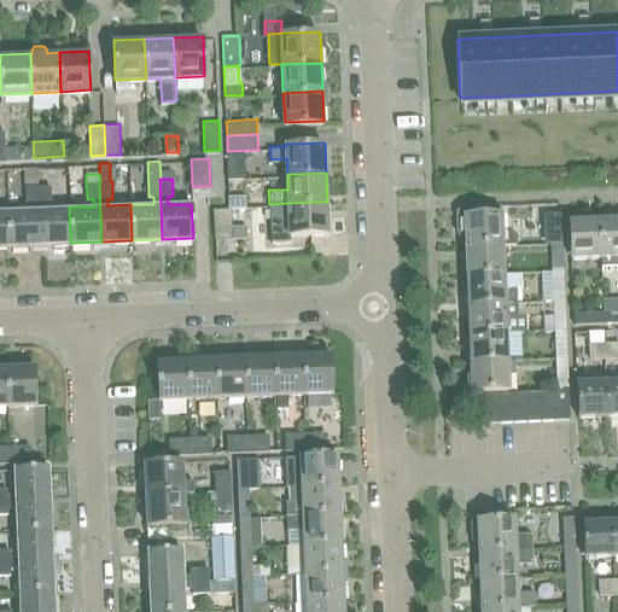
[(33,209),(7,209),(9,245),(40,244),(38,184),(24,185),(25,202),(31,202),(33,209)]
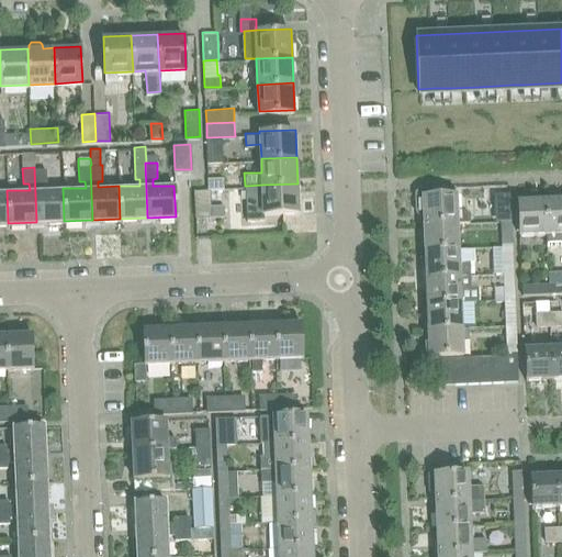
[(46,167),(35,167),(34,167),(36,222),(64,221),(63,188),(42,189),(42,182),(47,182),(46,167)]
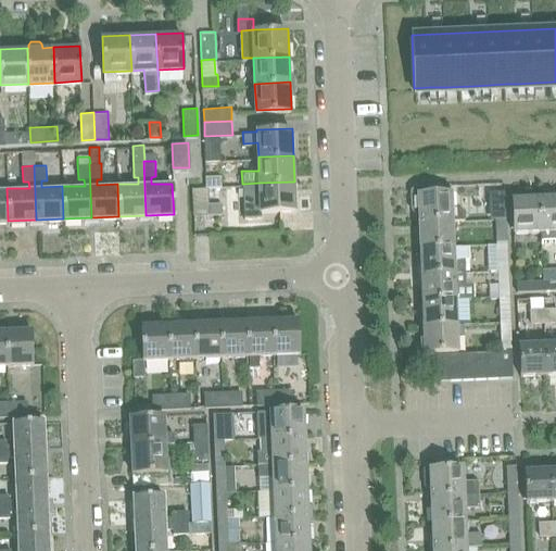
[(206,174),(206,175),(206,186),(222,185),(222,174),(206,174)]
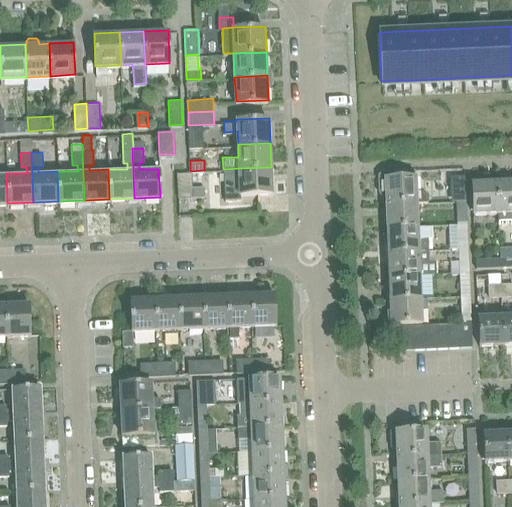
[(239,168),(225,169),(226,199),(241,198),(241,193),(272,192),(271,167),(239,168)]
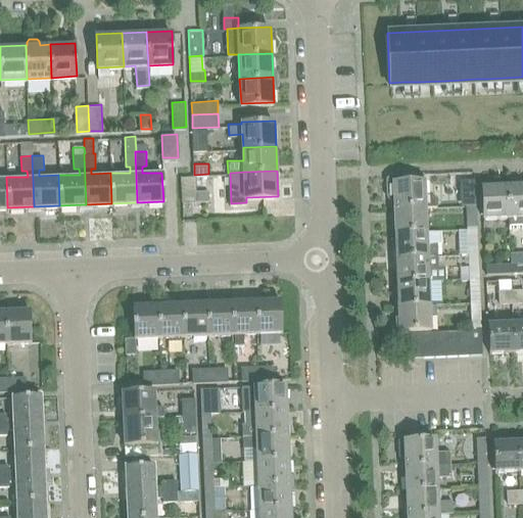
[(393,197),(394,206),(426,204),(426,205),(437,204),(437,197),(432,193),(425,194),(425,180),(424,180),(423,172),(389,173),(386,177),(387,194),(390,198),(393,197)]
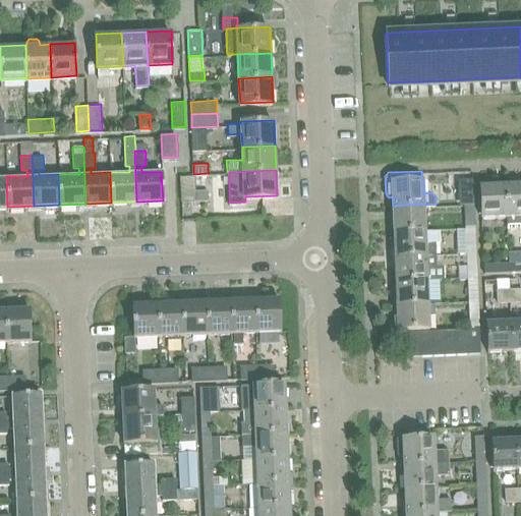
[(192,173),(175,173),(174,201),(191,201),(192,173)]
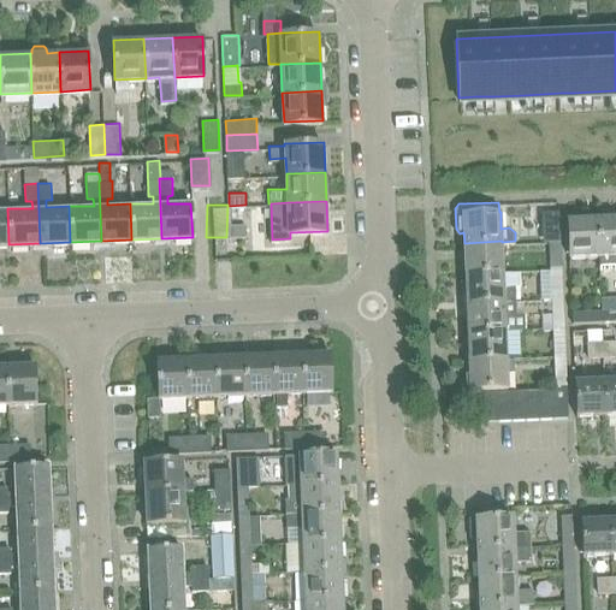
[(549,209),(550,240),(561,238),(560,209),(549,209)]
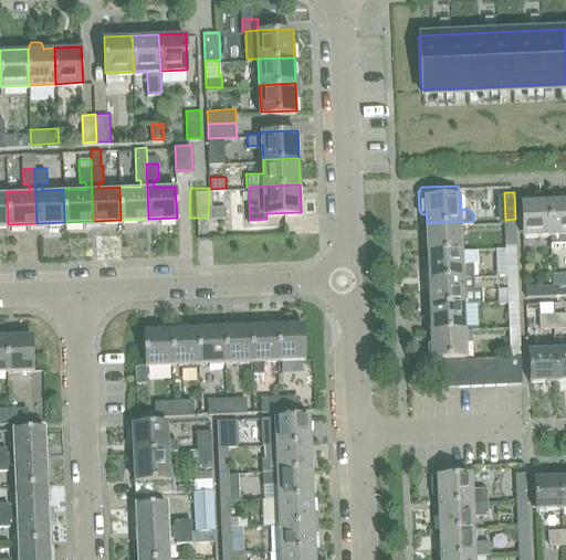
[(565,198),(549,199),(551,233),(552,242),(565,241),(565,198)]
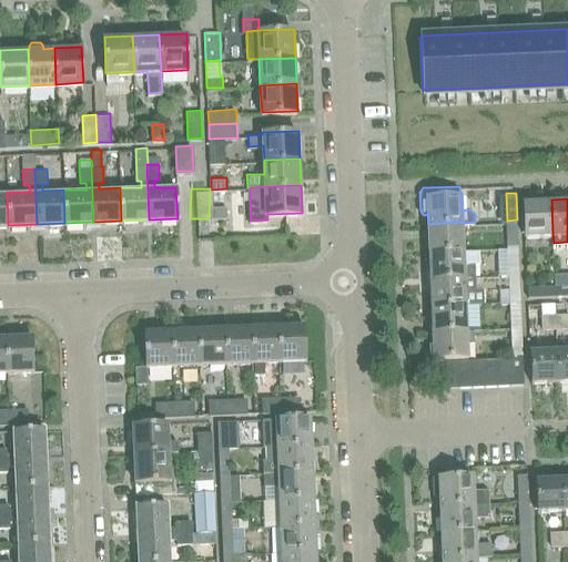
[(526,235),(553,234),(551,200),(524,201),(526,235)]
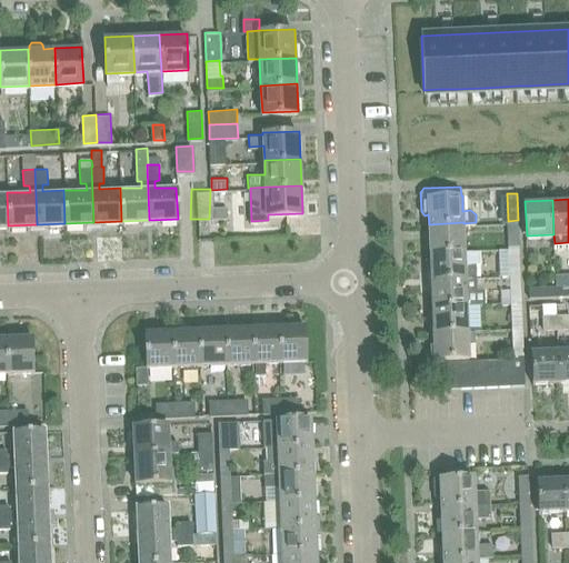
[(228,217),(228,205),(212,205),(212,217),(228,217)]
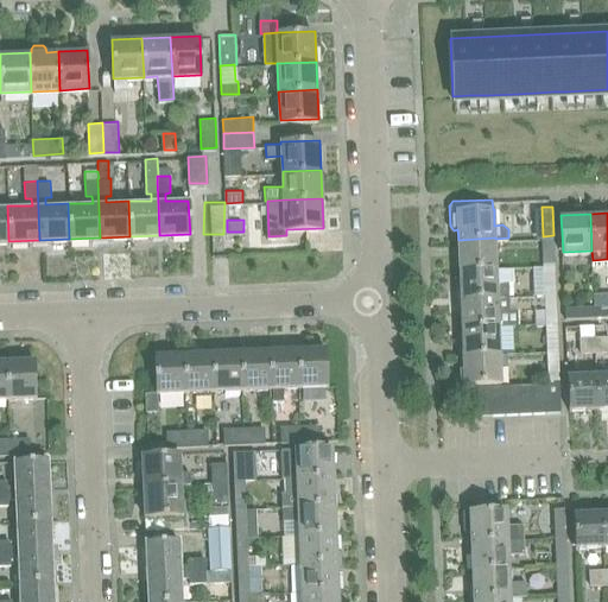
[(543,236),(544,264),(544,265),(555,264),(553,235),(543,236)]
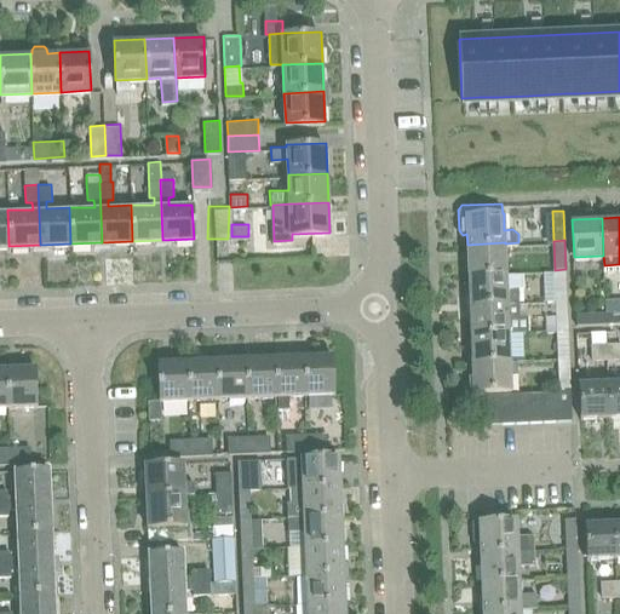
[(468,245),(469,274),(506,271),(505,244),(505,242),(468,245)]
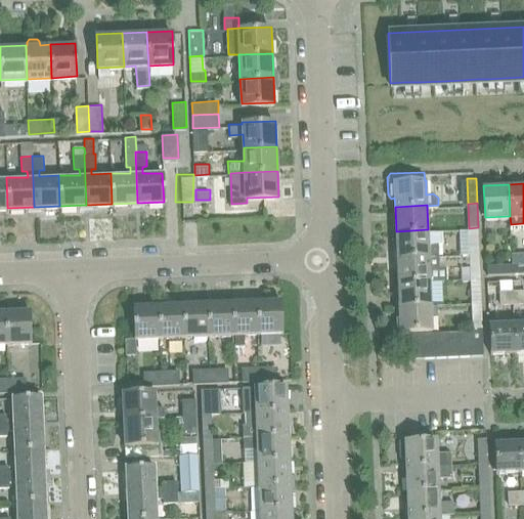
[(469,228),(470,253),(479,252),(478,227),(469,228)]
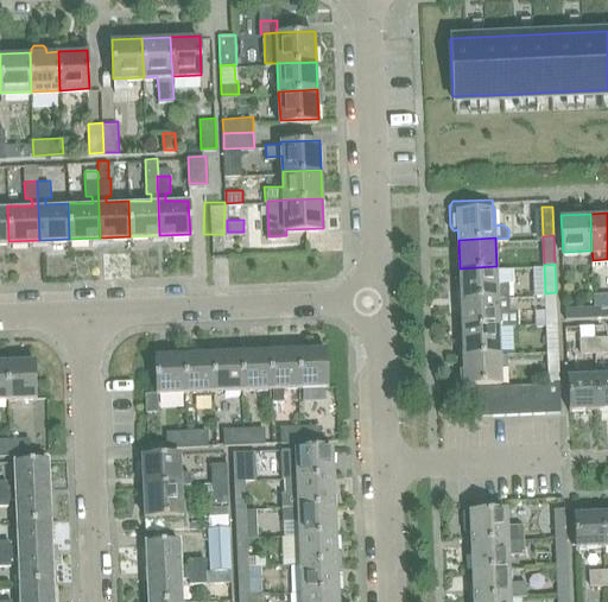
[(512,266),(496,266),(460,268),(461,297),(498,295),(508,295),(508,282),(513,282),(512,266)]
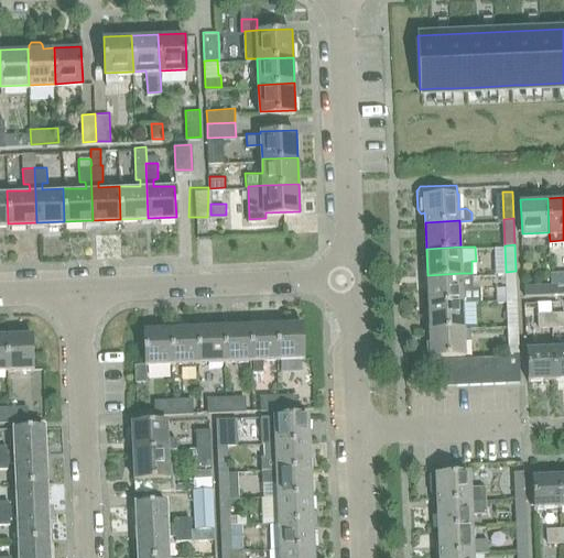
[(506,272),(507,298),(517,297),(516,271),(506,272)]
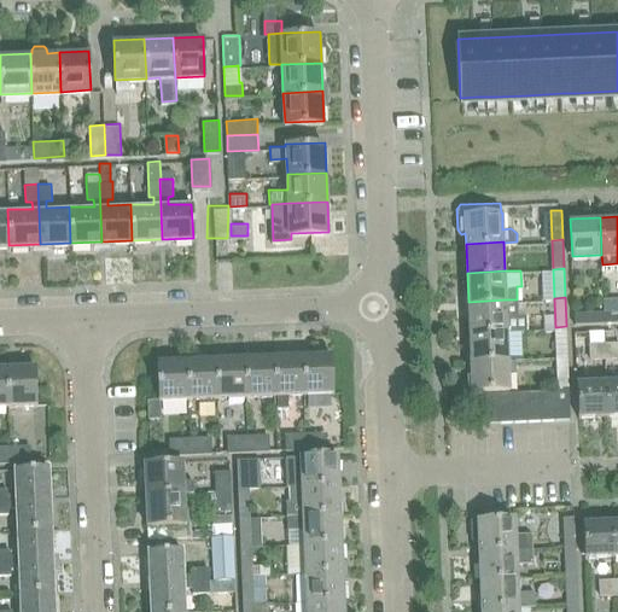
[(517,299),(506,299),(468,302),(470,331),(507,328),(528,328),(528,313),(517,313),(517,299)]
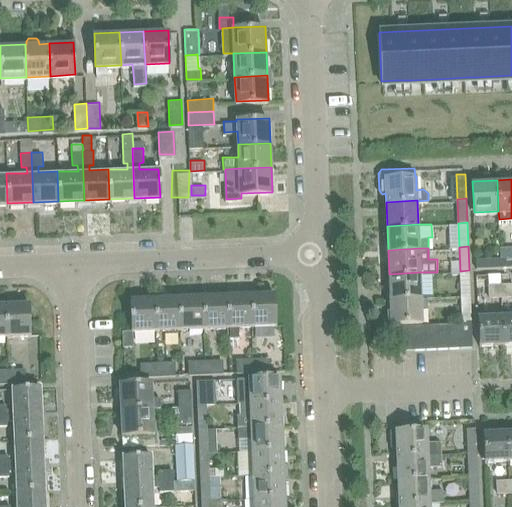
[(511,255),(500,256),(500,265),(511,264),(511,255)]
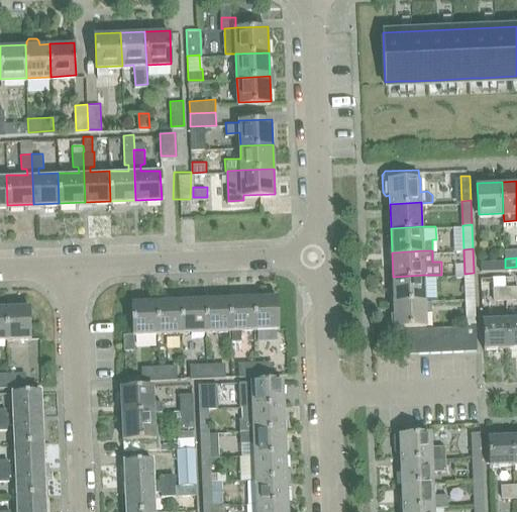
[(505,268),(505,259),(481,260),(481,269),(505,268)]
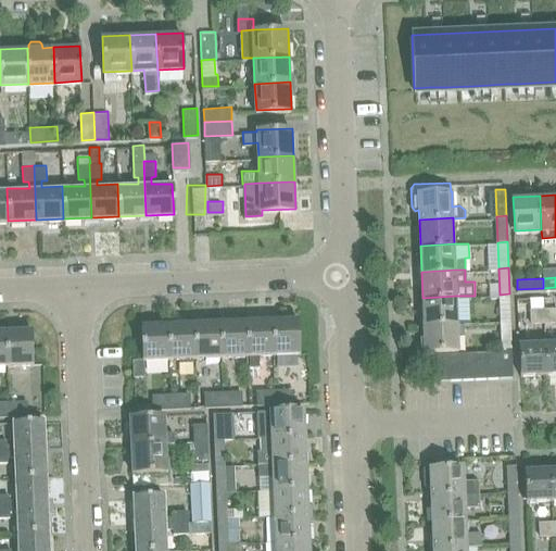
[(500,295),(501,321),(510,320),(509,293),(500,295)]
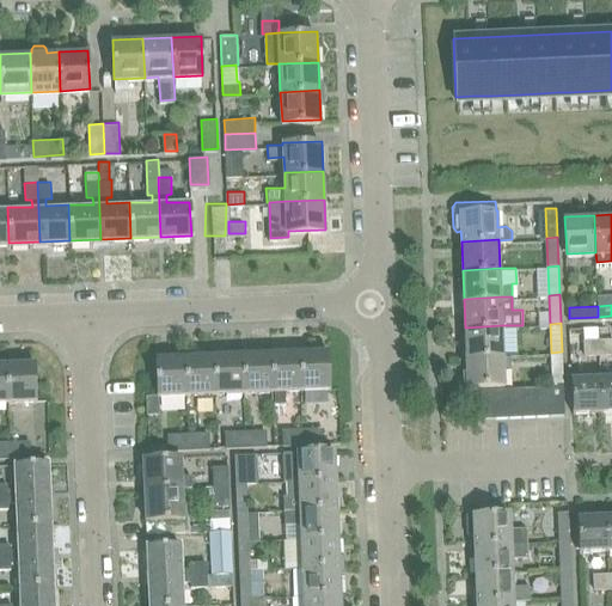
[(510,341),(502,342),(502,325),(465,328),(466,356),(510,354),(510,341)]
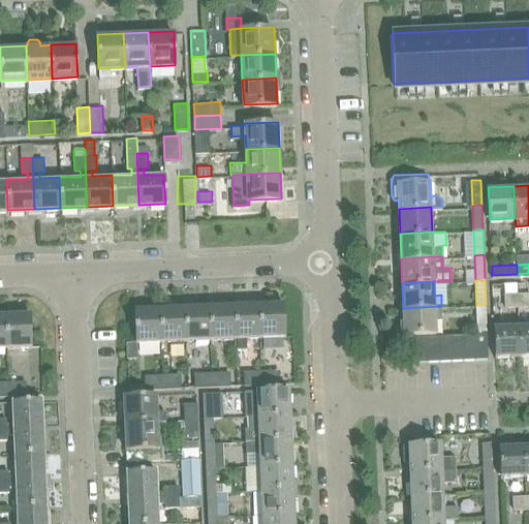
[(518,305),(517,290),(517,282),(504,283),(505,291),(504,291),(504,306),(518,305)]
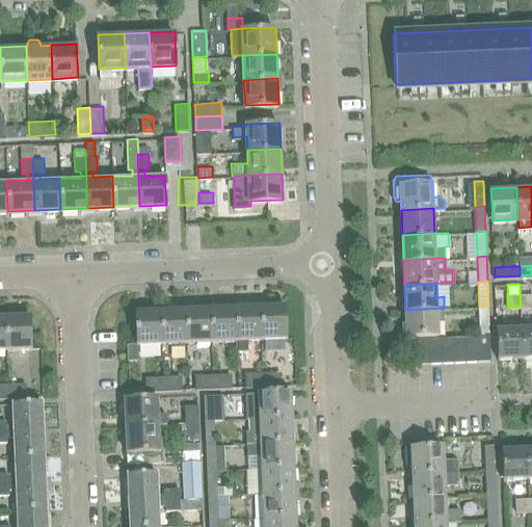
[(531,291),(520,292),(521,307),(531,306),(531,291)]
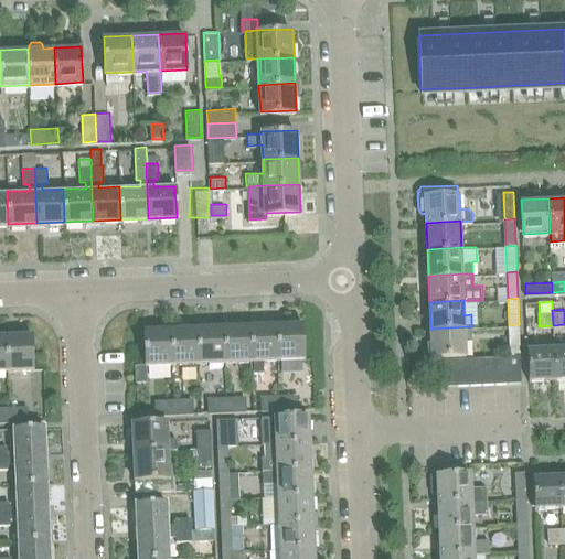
[(304,322),(277,323),(278,357),(305,356),(304,322)]
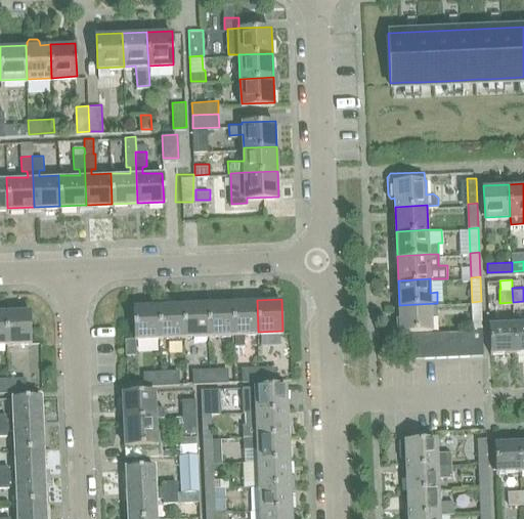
[(257,300),(232,301),(233,333),(234,333),(234,344),(244,344),(244,333),(258,332),(257,300)]
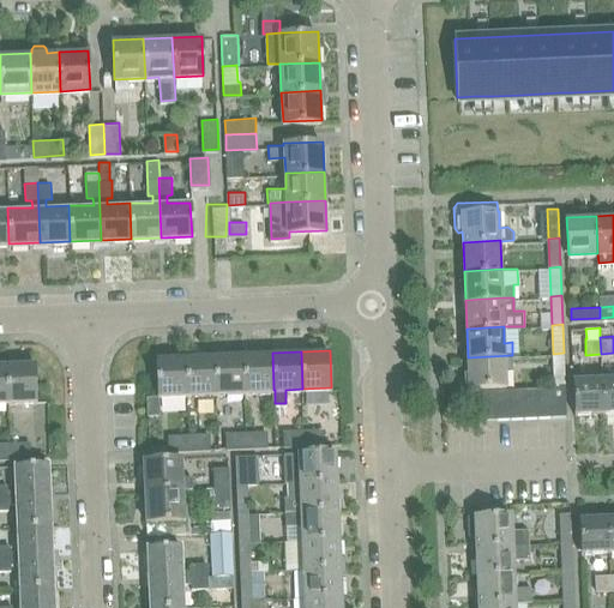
[(272,353),(244,354),(245,391),(274,390),(272,353)]
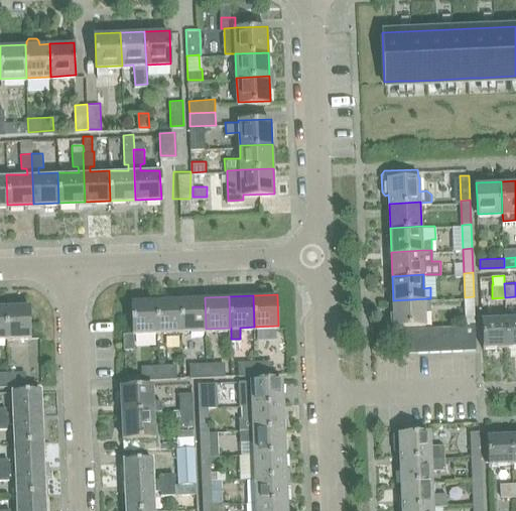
[(474,296),(465,297),(466,322),(475,322),(474,296)]
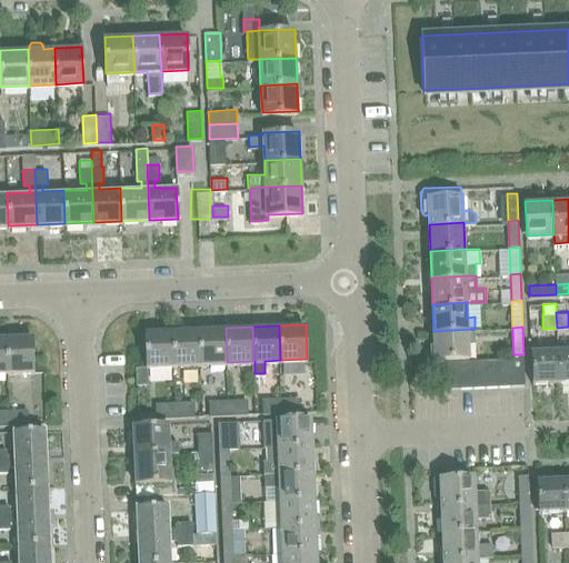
[(226,328),(199,329),(200,363),(227,362),(226,328)]
